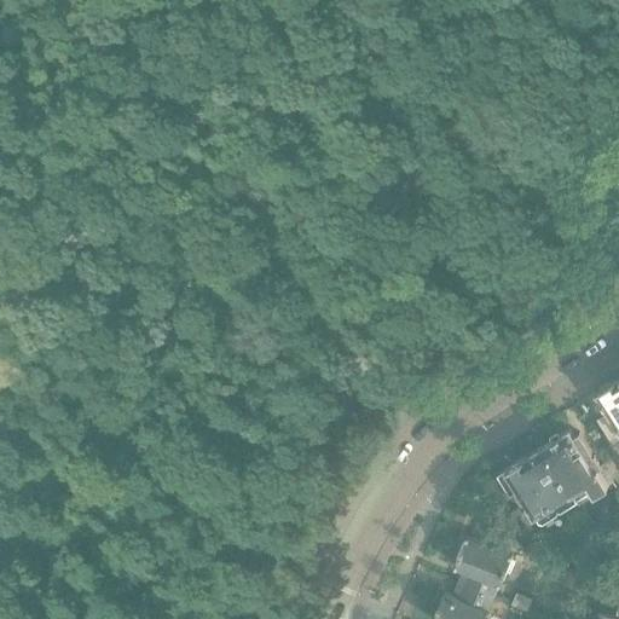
[(618,377),(618,379),(617,379),(596,391),(609,412),(596,420),(613,445),(618,441),(618,377)]
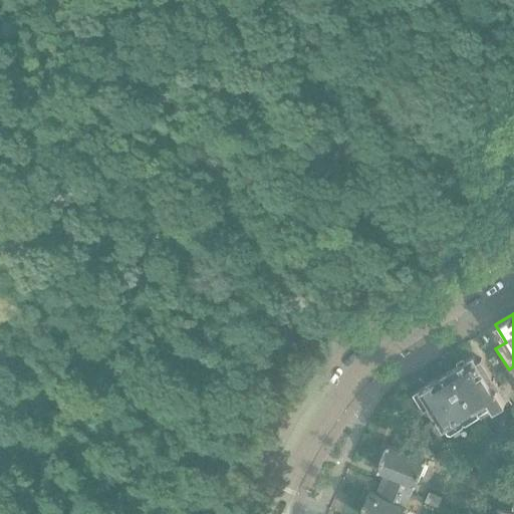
[(509,399),(497,380),(495,381),(481,359),(477,362),(473,355),(451,369),(452,370),(475,408),(477,411),(481,417),(509,399)]
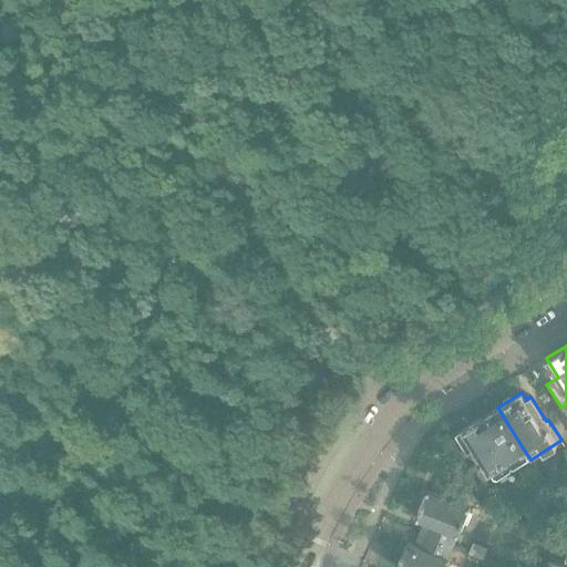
[(524,450),(498,409),(482,419),(482,418),(463,429),(464,430),(456,434),(468,455),(475,452),(490,474),(491,473),(494,477),(498,480),(511,471),(512,466),(508,459),(524,450)]
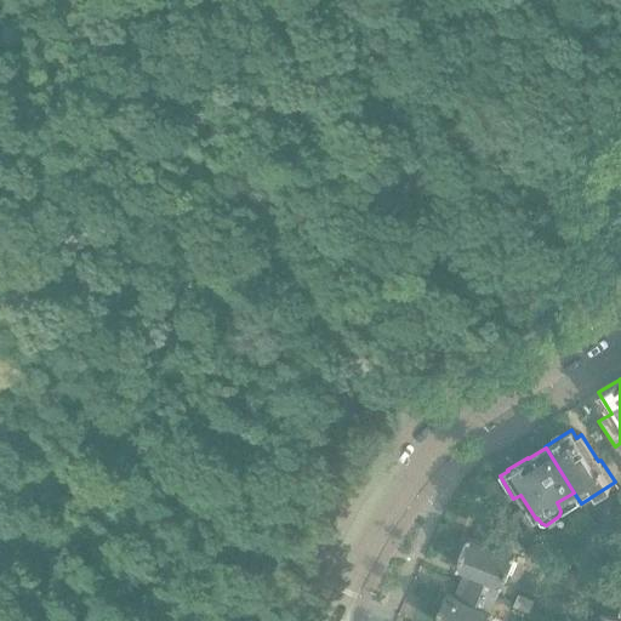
[(501,585),(513,554),(511,553),(516,539),(486,528),(480,542),(469,537),(466,545),(465,545),(459,558),(461,558),(457,567),(472,573),(466,586),(495,597),(500,585),(501,585)]
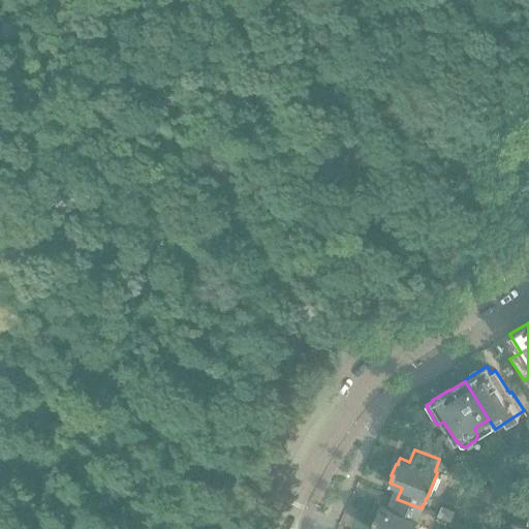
[(415,528),(419,521),(417,521),(422,508),(397,499),(393,510),(380,505),(370,528),(415,528)]
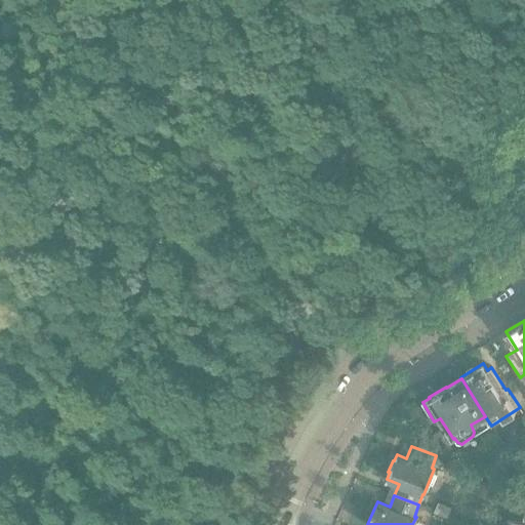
[(448,517),(452,508),(438,501),(434,512),(448,517)]
